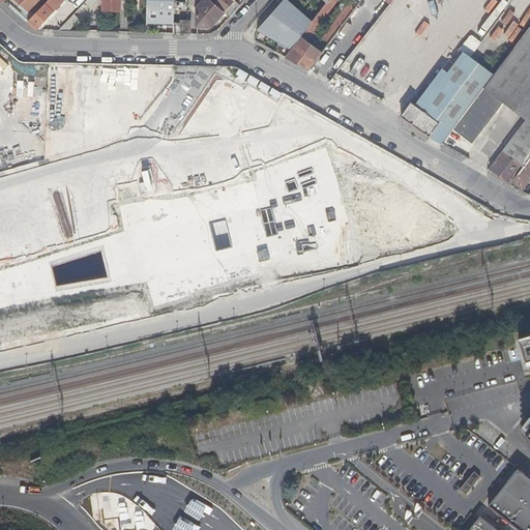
[(18,0),(28,10),(37,0),(18,0)]
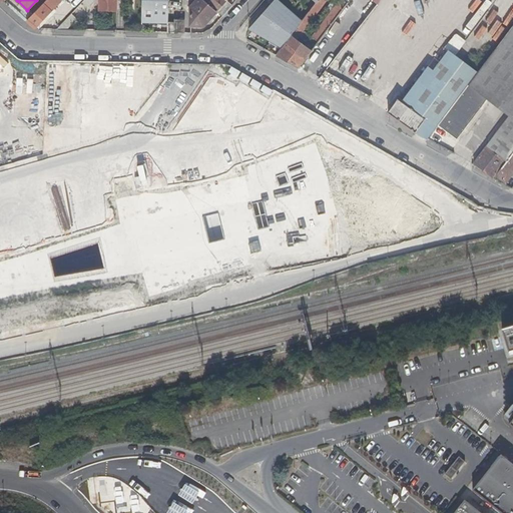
[(29,11),(39,0),(36,0),(27,10),(29,11)]
